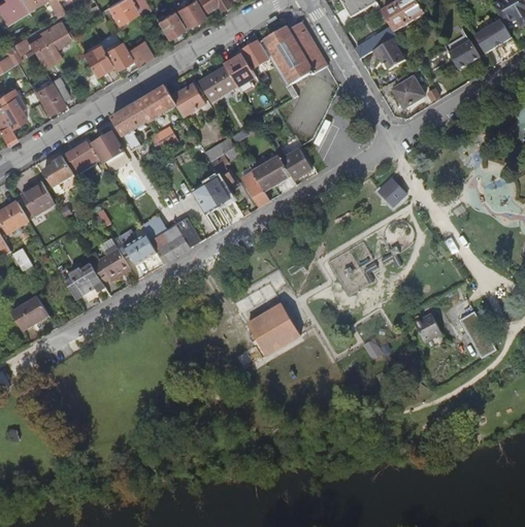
[(0,13),(6,23),(27,10),(21,0),(5,0),(6,1),(0,4),(0,13)]
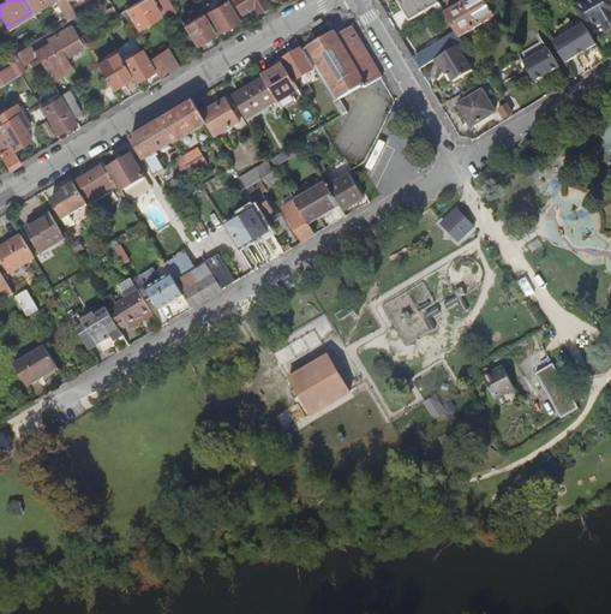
[(24,0),(31,12),(33,15),(36,12),(35,10),(49,0),(54,0),(66,21),(75,15),(66,0),(24,0)]
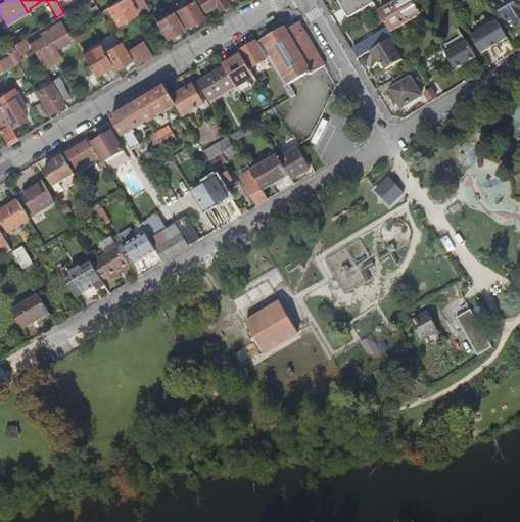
[(115,0),(106,6),(115,22),(134,11),(133,9),(128,0),(115,0)]
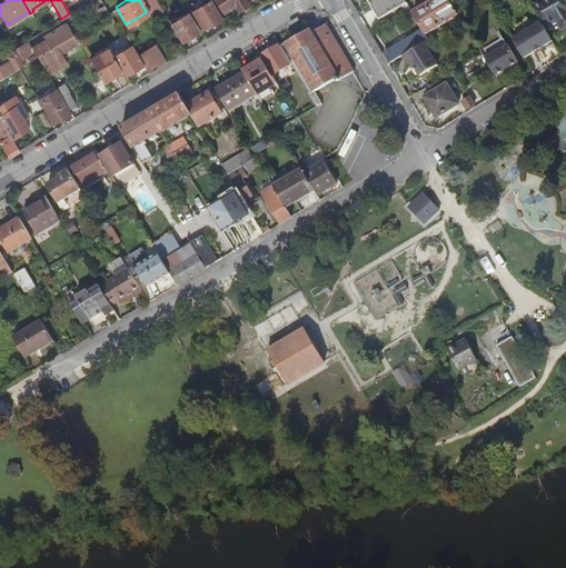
[(146,0),(152,10),(154,9),(157,15),(161,11),(154,0),(146,0)]
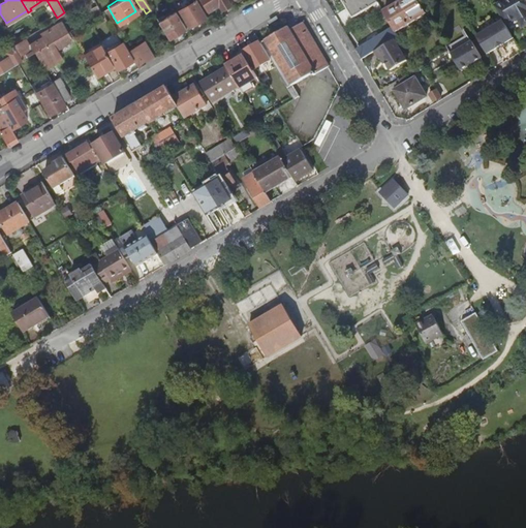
[(178,9),(188,25),(204,16),(202,12),(195,0),(192,0),(178,9)]
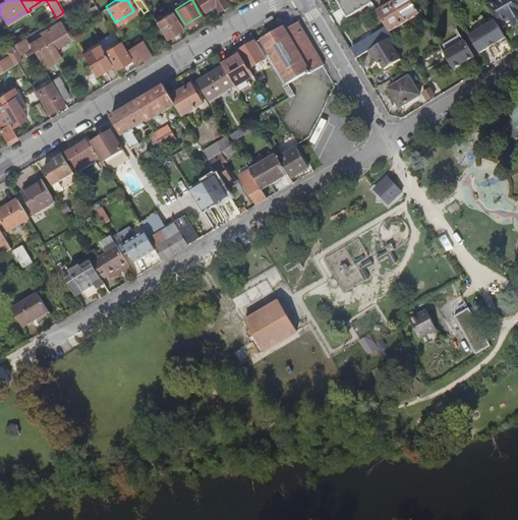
[(216,8),(225,2),(224,0),(192,0),(198,12),(213,3),(216,8)]
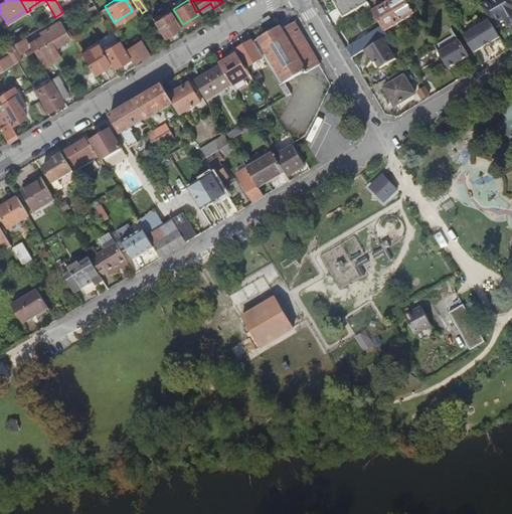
[(334,0),(343,15),(363,4),(366,9),(370,7),(366,0),(334,0)]
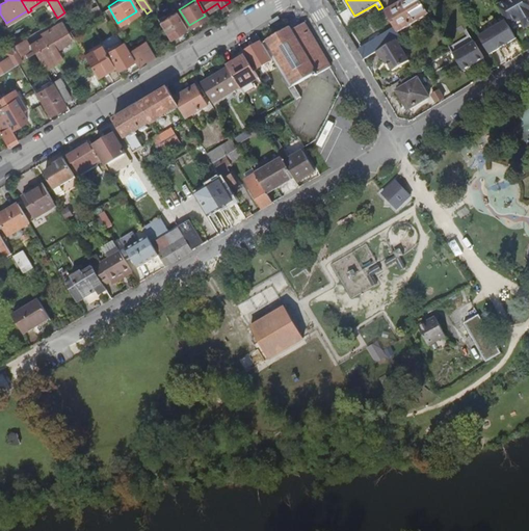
[(401,0),(385,10),(394,26),(397,31),(428,11),(421,0),(401,0)]
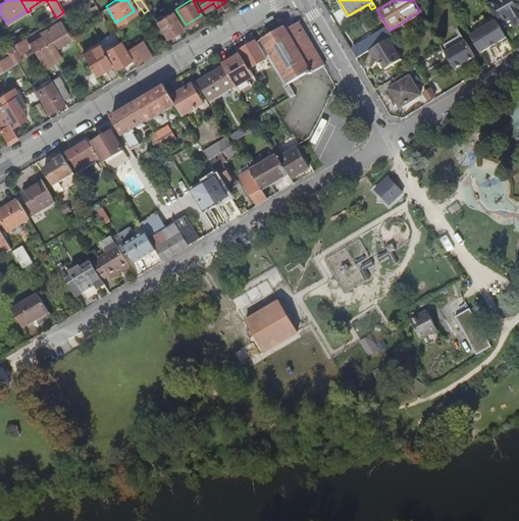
[(496,0),(487,5),(496,18),(498,22),(510,15),(515,24),(518,22),(518,0),(496,0)]
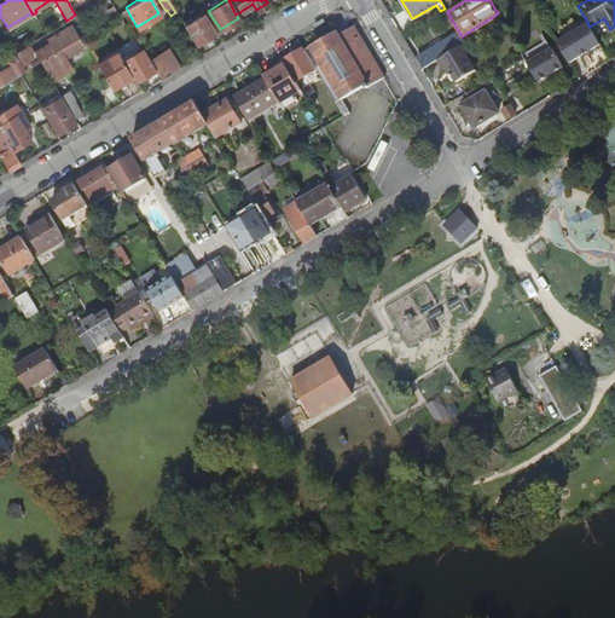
[(502,19),(505,26),(514,21),(510,13),(502,19)]
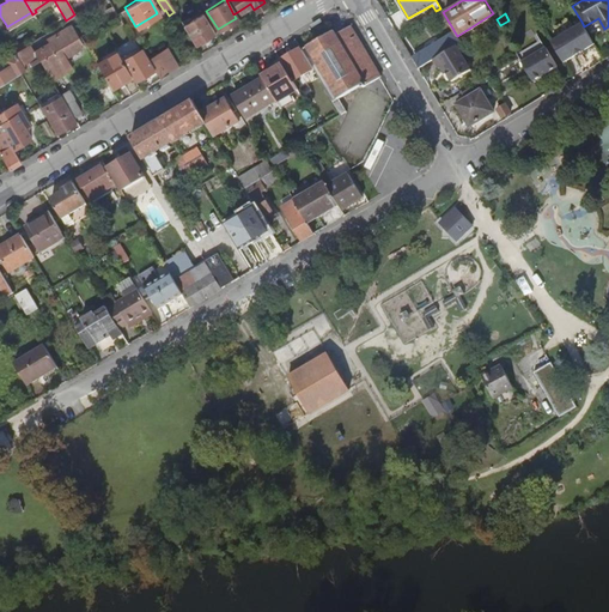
[(549,41),(561,61),(594,42),(584,26),(582,22),(572,28),(567,19),(558,26),(561,34),(549,41)]
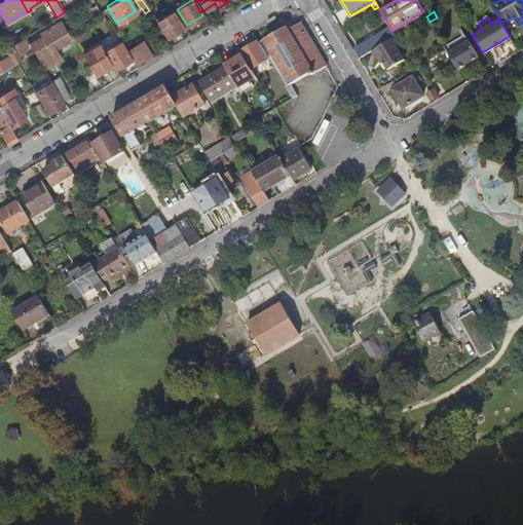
[(177,17),(159,28),(165,38),(183,27),(177,17)]
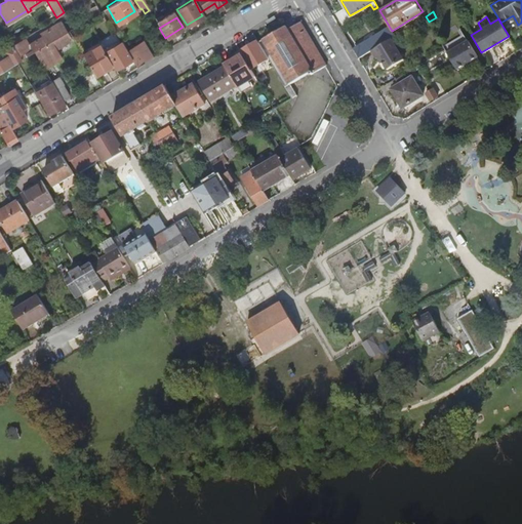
[(67,30),(70,35),(87,26),(84,19),(73,27),(67,30)]
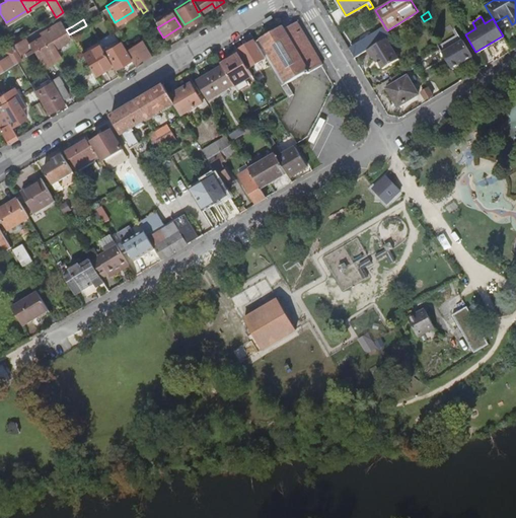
[(254,40),(265,57),(282,84),(305,70),(307,72),(321,63),(295,19),(283,27),(281,23),(254,40)]
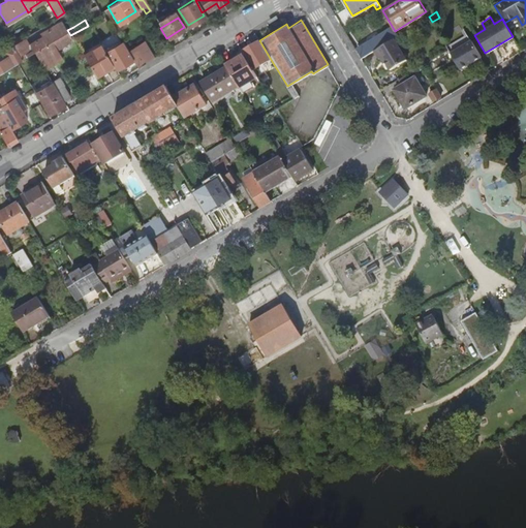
[(40,36),(27,44),(23,37),(18,40),(11,44),(12,47),(20,59),(32,52),(37,59),(45,54),(50,60),(58,55),(54,49),(69,39),(58,21),(39,33),(40,36)]
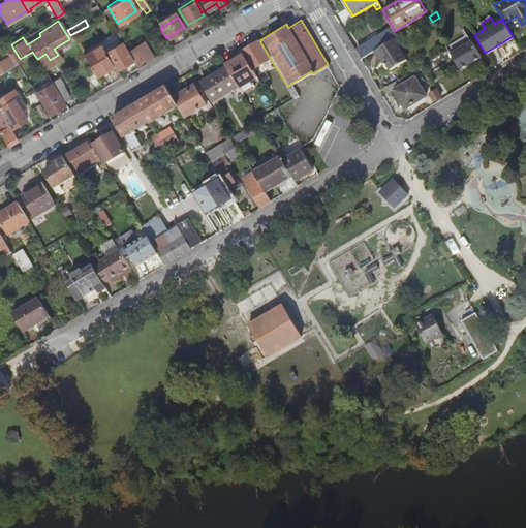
[(392,26),(354,49),(360,58),(373,50),(393,37),(397,35),(395,31),(392,26)]
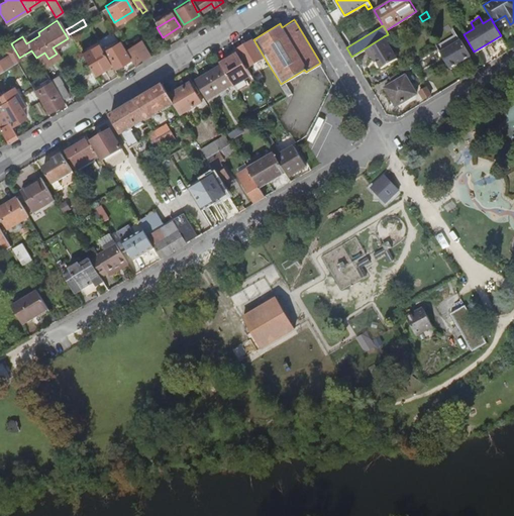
[(455,32),(436,44),(437,46),(439,50),(459,38),(455,32)]
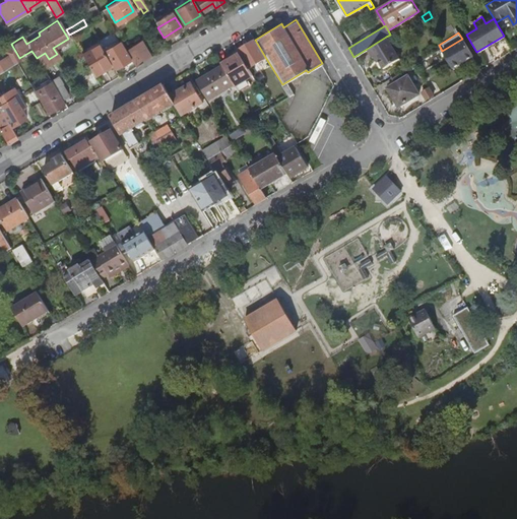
[(375,55),(383,67),(399,58),(386,37),(367,49),(372,56),(375,55)]
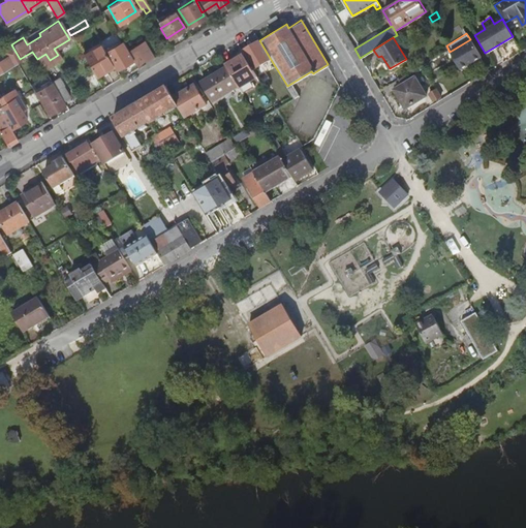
[(450,52),(460,68),(481,55),(471,39),(470,39),(450,52)]
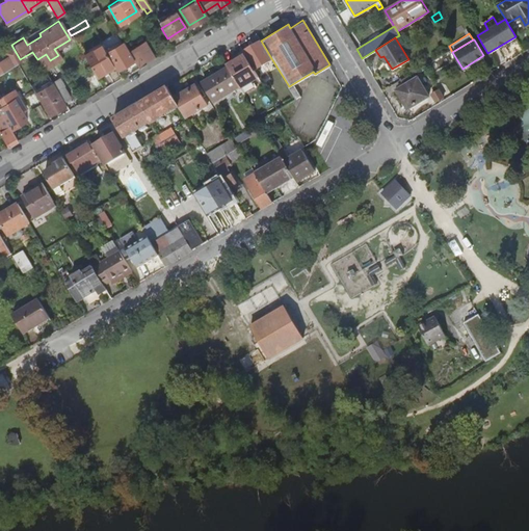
[(104,51),(111,64),(114,69),(132,58),(129,53),(121,41),(104,51)]
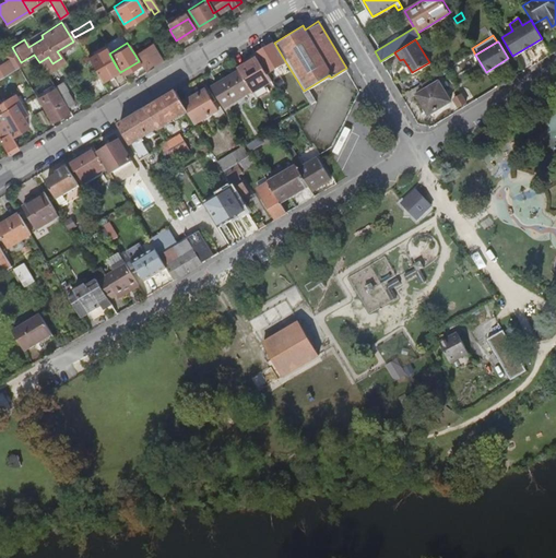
[(257,57),(267,73),(285,61),(274,43),(273,43),(255,54),(257,57)]
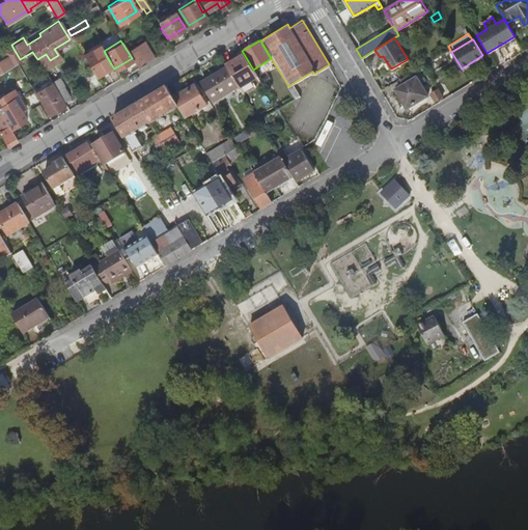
[(100,44),(82,54),(95,77),(102,73),(101,71),(111,64),(104,51),(100,44)]
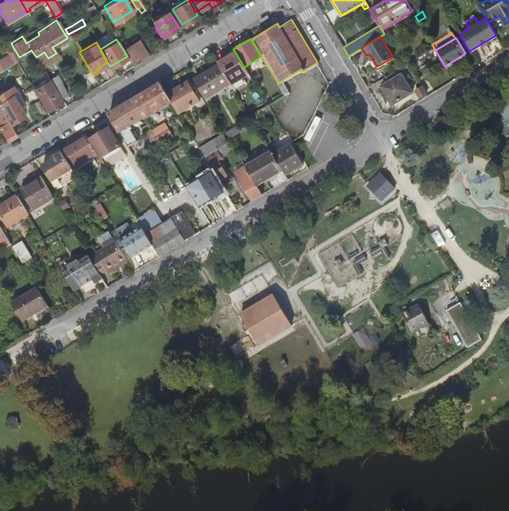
[(6,53),(0,56),(0,68),(14,60),(19,57),(12,45),(4,49),(6,53)]
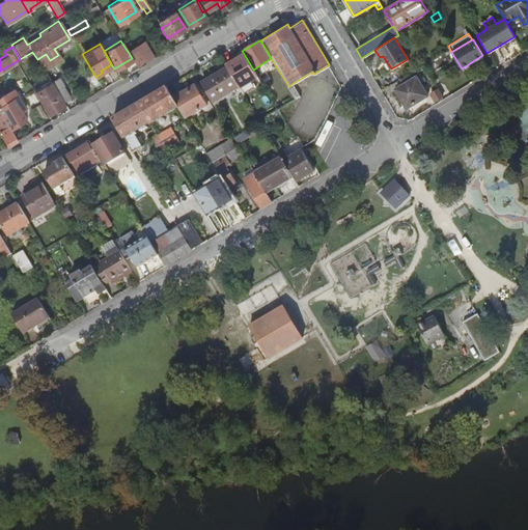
[(132,58),(136,66),(143,62),(135,49),(129,53),(132,58)]
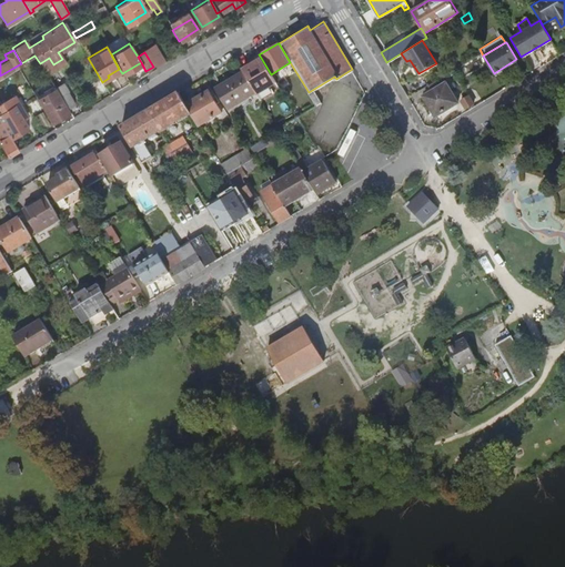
[(40,63),(46,73),(64,62),(62,59),(53,64),(49,58),(40,63)]
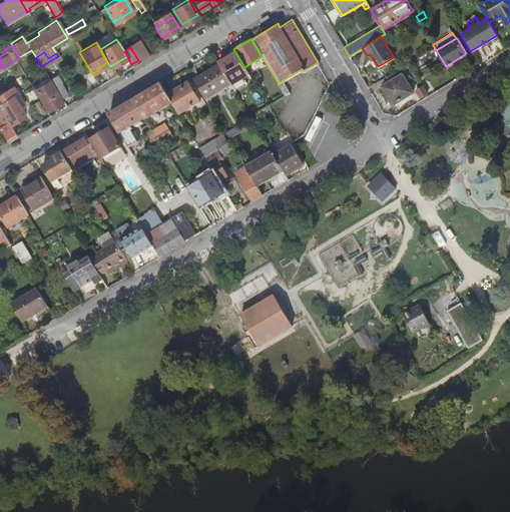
[(219,63),(230,82),(231,84),(242,78),(248,74),(244,67),(235,52),(218,62),(219,63)]
